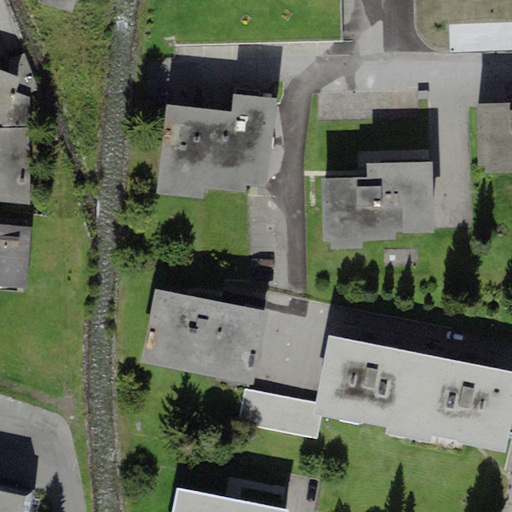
[(75,0),(36,0),(37,1),(71,14),(75,0)]
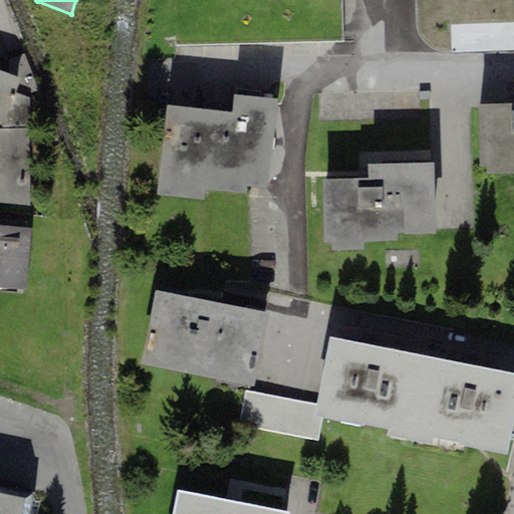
[(513,0),(416,0),(417,28),(420,37),(425,45),(433,50),(442,53),(513,51),(513,0)]
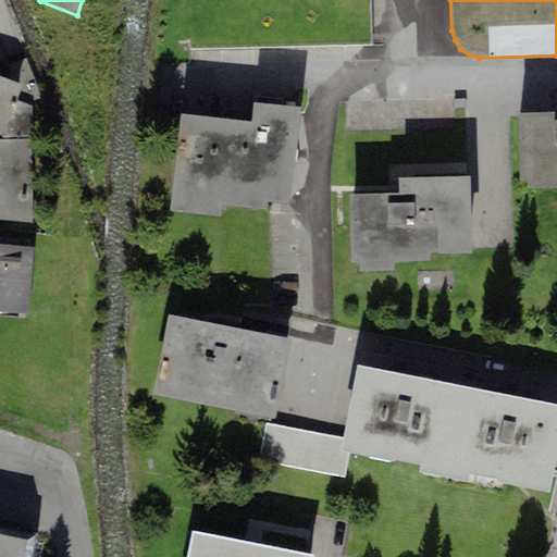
[(22,85),(0,76),(0,135),(2,136),(3,139),(32,139),(32,107),(16,101),(22,85)]
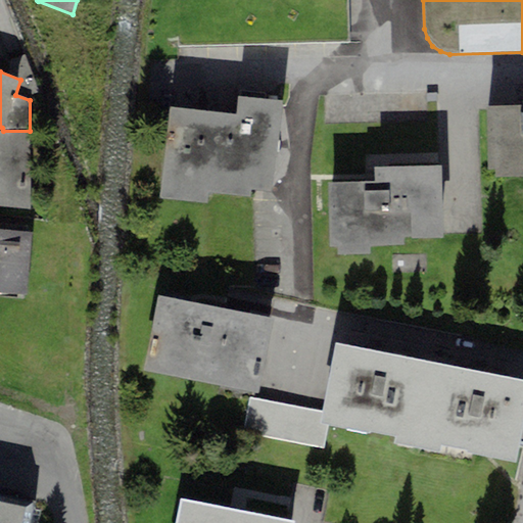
[(283,101),(237,97),(236,115),(171,106),(158,198),(207,202),(209,192),(251,194),(251,187),(272,189),(283,101)]
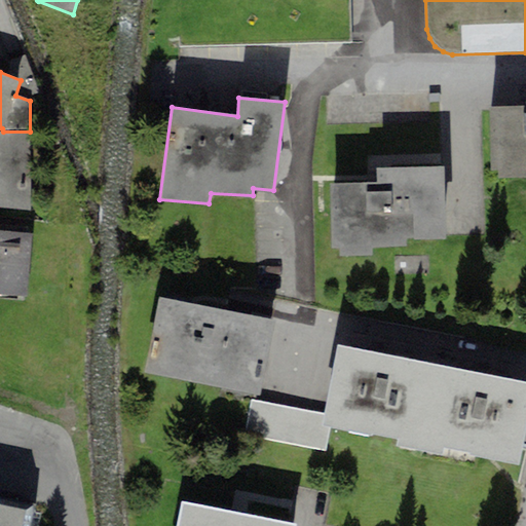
[(525,105),(489,106),(490,171),(498,171),(498,179),(525,178),(525,105)]
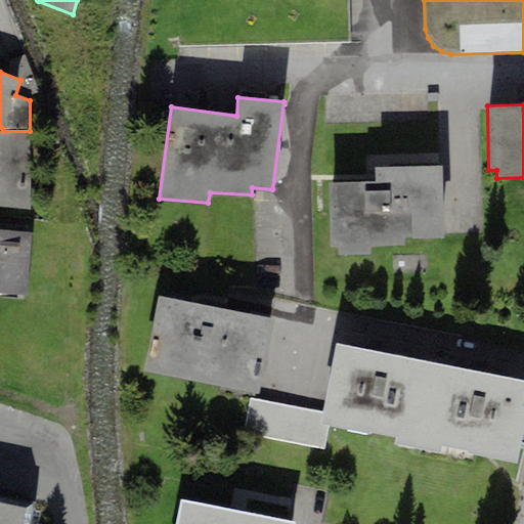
[(0,229),(31,232),(30,131),(3,131),(0,131),(0,229)]
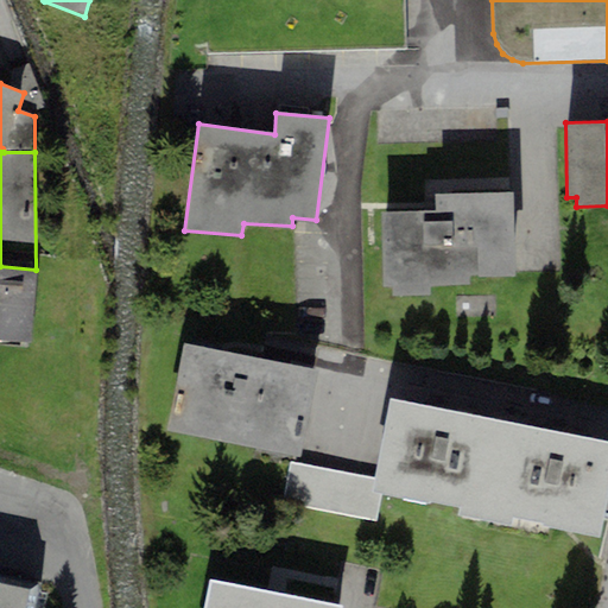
[(513,192),(434,194),(435,210),(382,211),(384,286),(392,286),(392,297),(430,296),(429,285),(469,284),(469,278),(515,277),(513,192)]
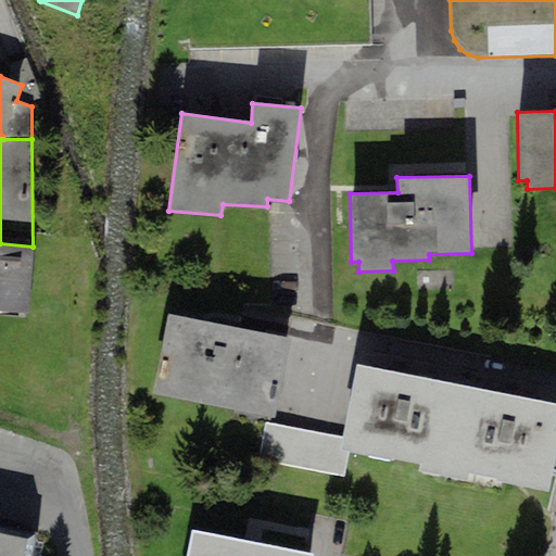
[(0,311),(27,313),(33,247),(0,243),(0,311)]
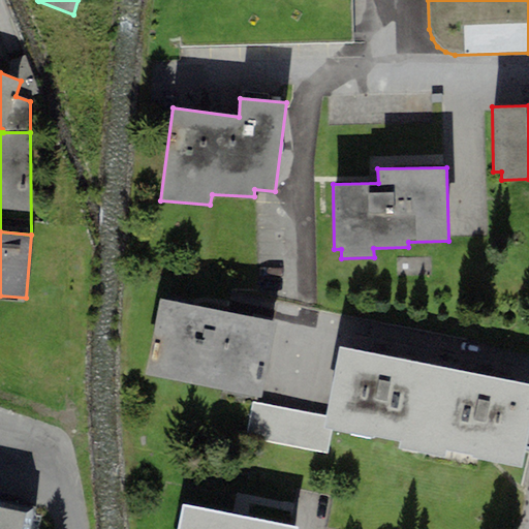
[(260,398),(261,392),(321,404),(340,315),(276,302),(272,321),(160,299),(145,375),(260,398)]
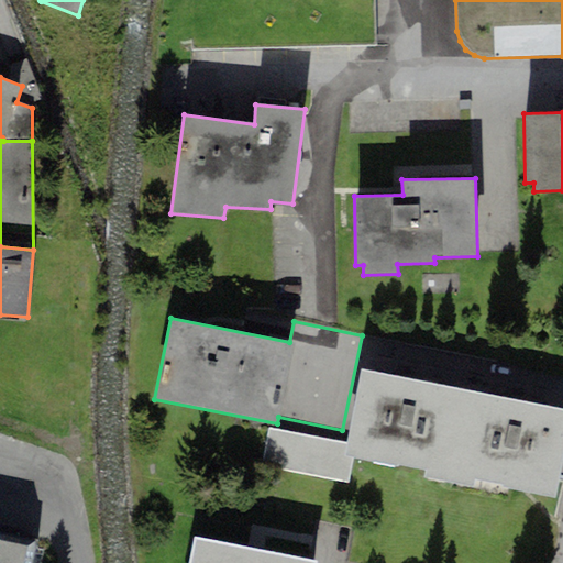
[(473,392),(362,370),(348,443),(345,455),(354,457),(456,477),(473,392)]
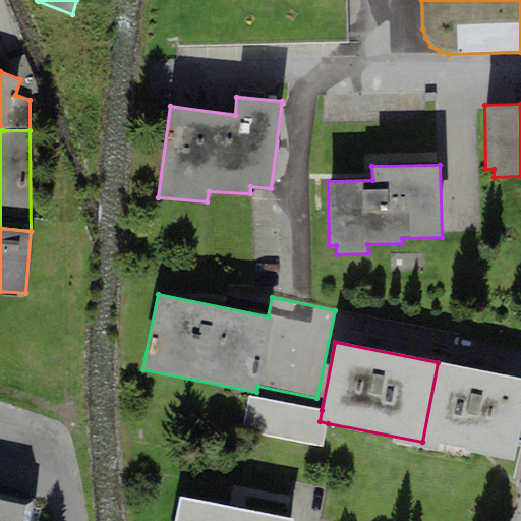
[(520,432),(520,378),(438,362),(422,442),(516,459),(520,432)]
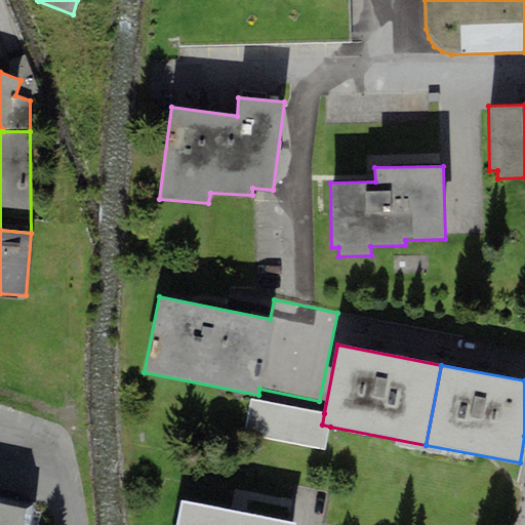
[(325,450),(330,427),(322,425),(324,413),(250,399),(244,434),(325,450)]
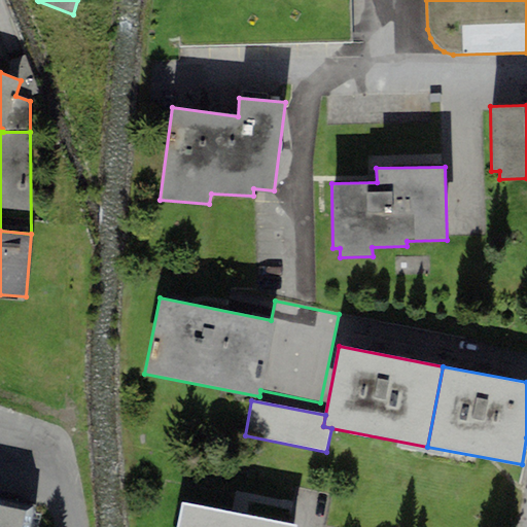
[(0,526),(28,526),(32,511),(0,503),(0,526)]
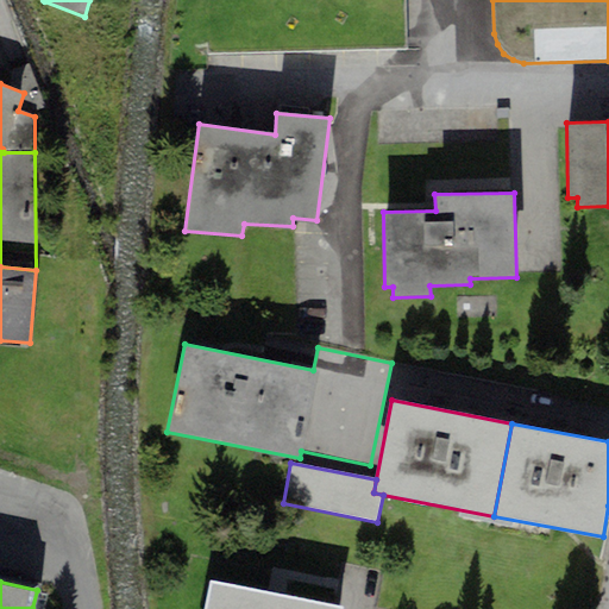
[(341,608),(341,607),(209,582),(203,608),(341,608)]
